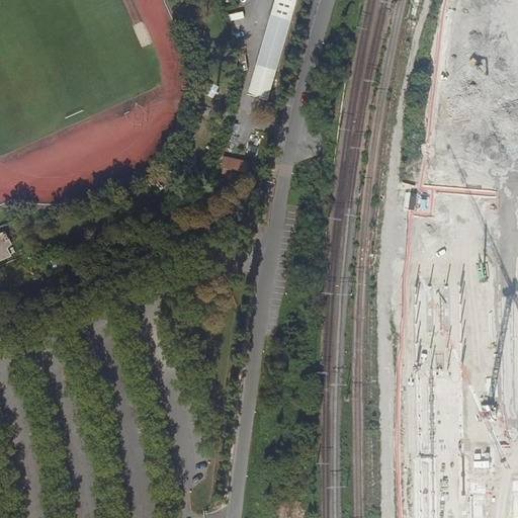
[(275,0),(248,94),(269,100),(296,0),(275,0)]
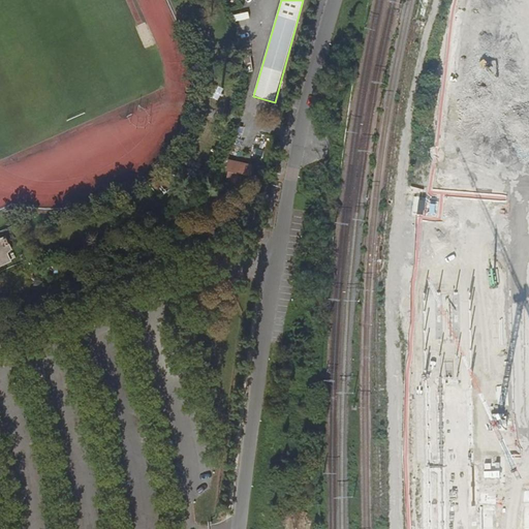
[(249,11),(234,14),(236,22),(250,19),(249,11)]
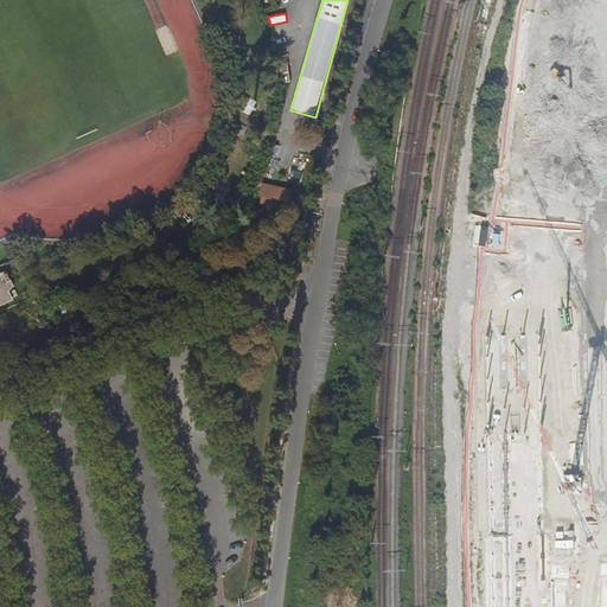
[(286,213),(292,190),(263,183),(257,208),(286,213)]
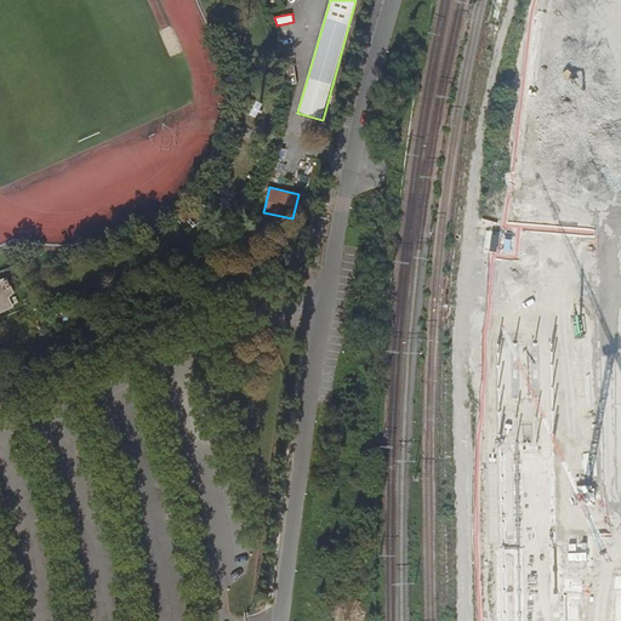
[(474,265),(469,352),(517,355),(523,267),(474,265)]
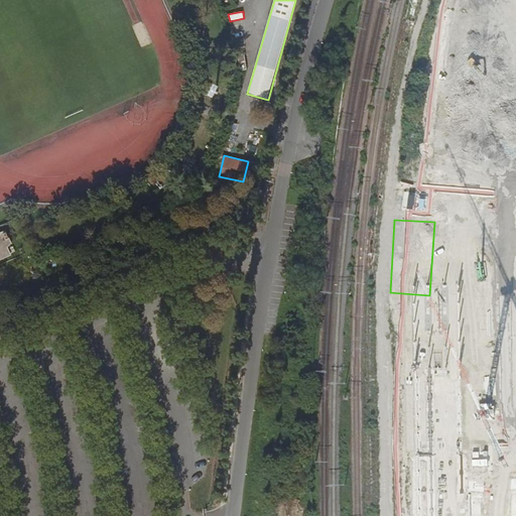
[(0,234),(0,258),(10,255),(1,235),(0,234)]
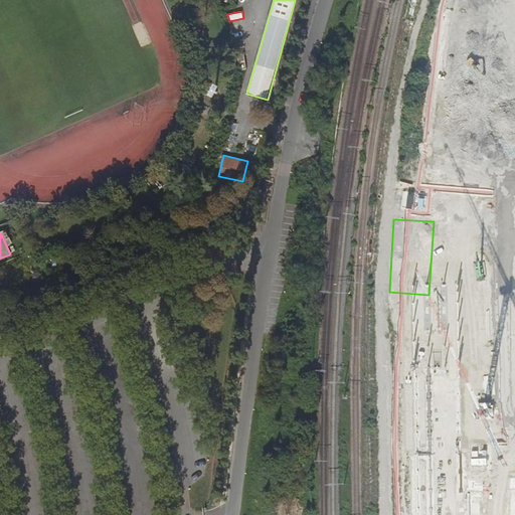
[(425,427),(426,311),(405,311),(405,427),(425,427)]
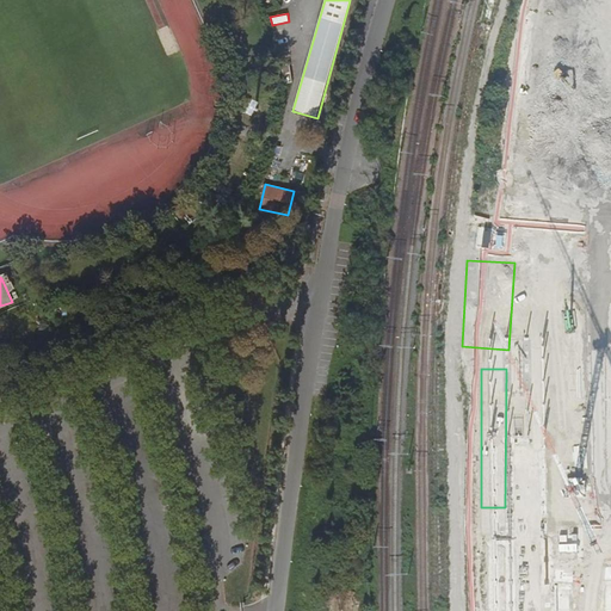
[(505,519),(486,519),(487,557),(506,557),(505,519)]
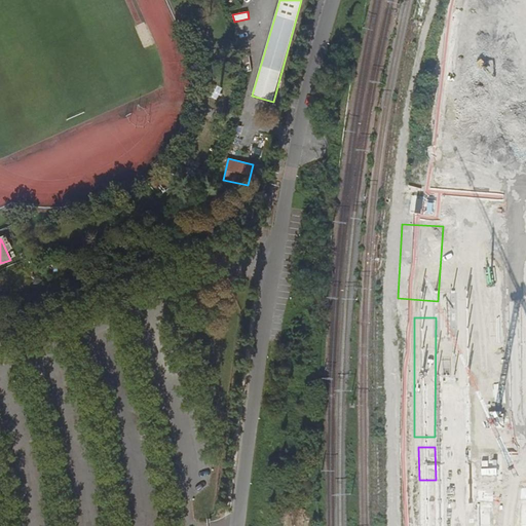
[(493,458),(493,468),(508,467),(508,457),(493,458)]
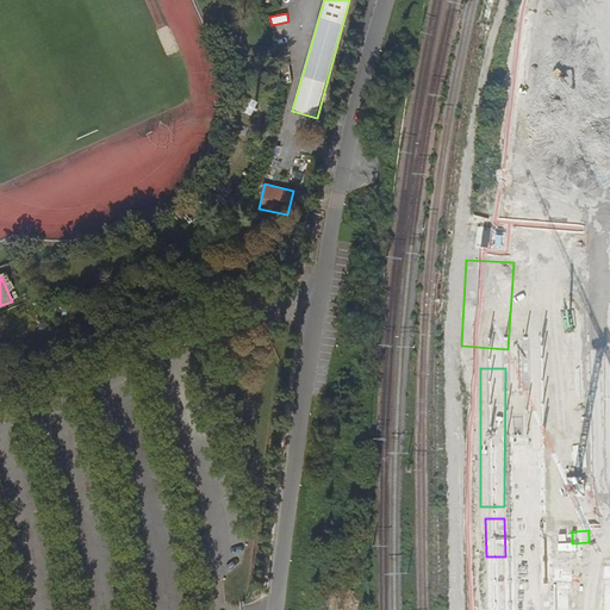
[(609,609),(609,549),(565,551),(565,609),(609,609)]
